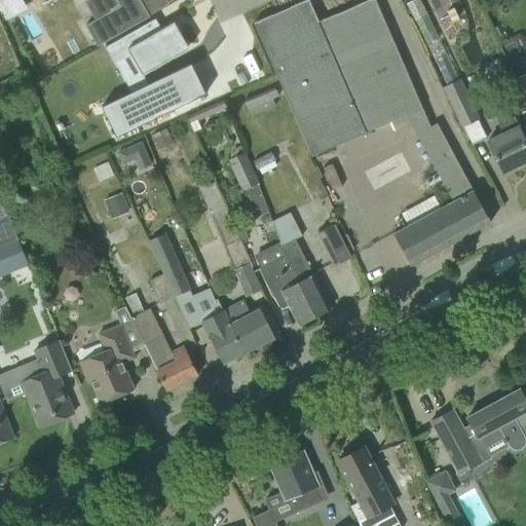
[(0,0),(0,8),(6,21),(16,14),(9,3),(13,0),(0,0)]
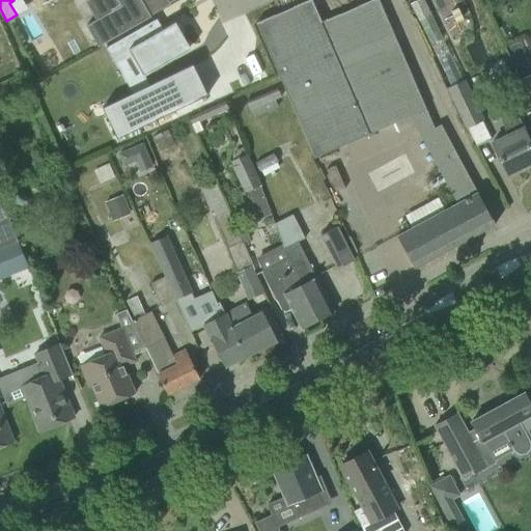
[(98,48),(150,17),(140,0),(116,0),(120,6),(86,26),(98,48)]
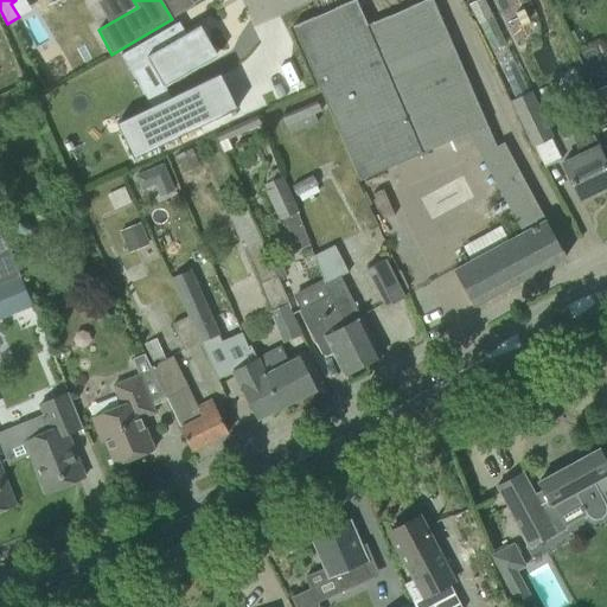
[(356,2),(293,29),(359,181),(468,133),(522,234),(453,270),(473,307),(566,257),(506,148),(497,152),(432,0),(415,0),(364,23),(356,2)]
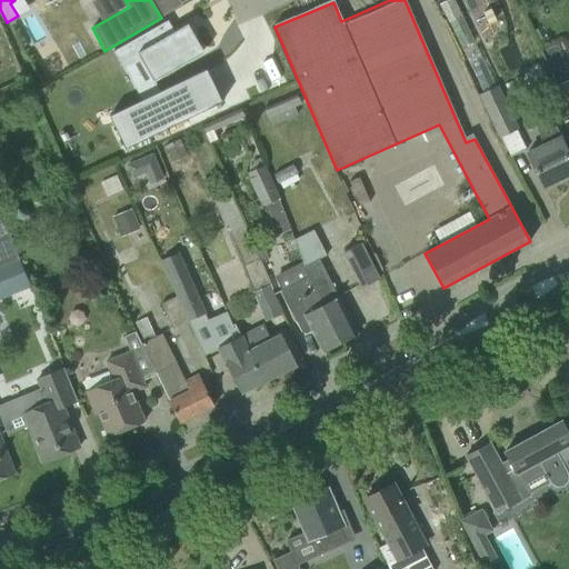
[(453,0),(446,0),(439,3),(449,22),(461,16),(453,0)]
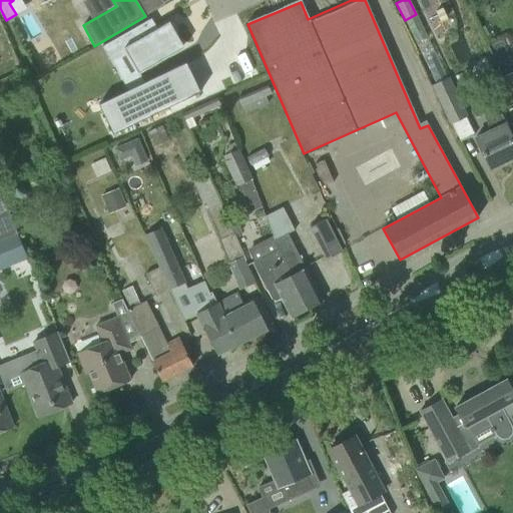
[(151,18),(101,46),(110,61),(125,52),(138,74),(180,50),(169,27),(159,32),(151,18)]
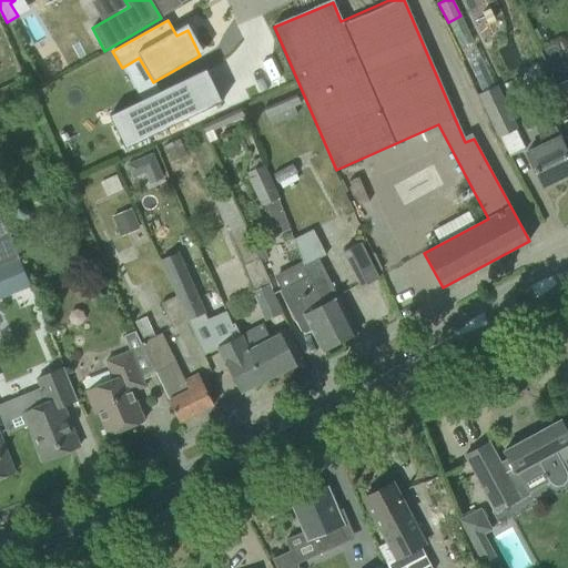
[(265,93),(292,83),(266,22),(226,39),(241,75),(255,69),(265,93)]
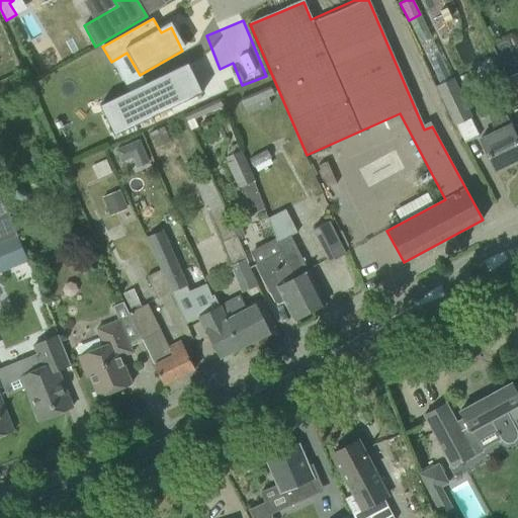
[(100,104),(114,134),(202,91),(188,62),(100,104)]
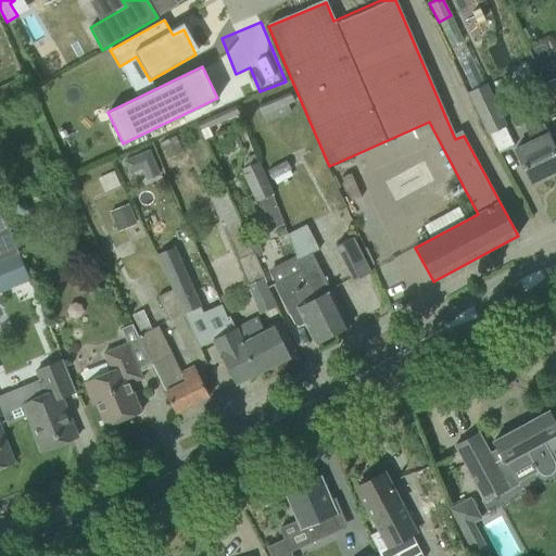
[(555,77),(544,84),(545,87),(555,111),(555,77)]
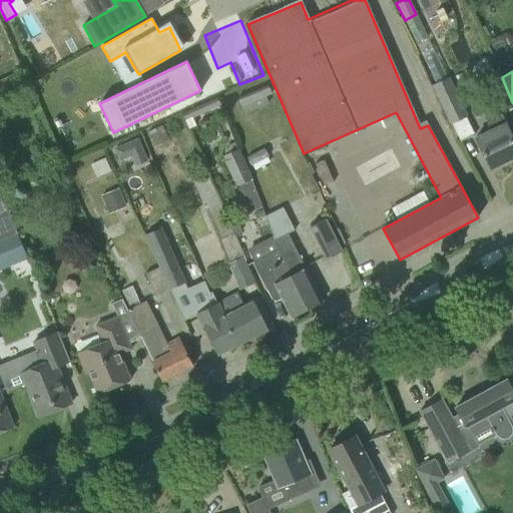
[(467,119),(448,79),(433,86),(452,126),(467,119)]
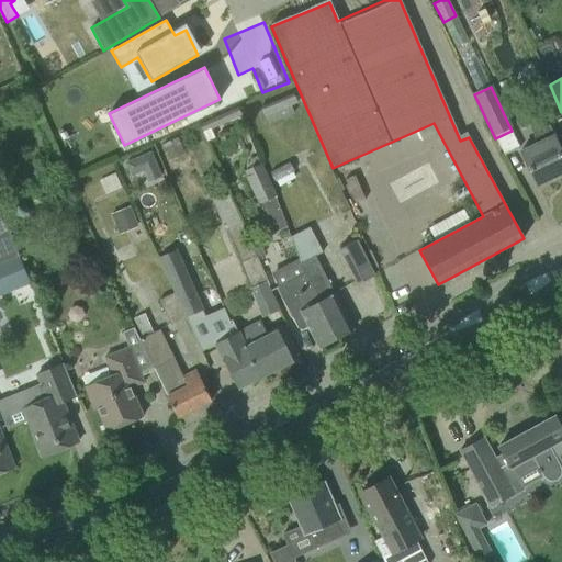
[(561,175),(561,153),(544,117),(529,125),(537,144),(530,147),(519,152),(537,187),(561,175)]
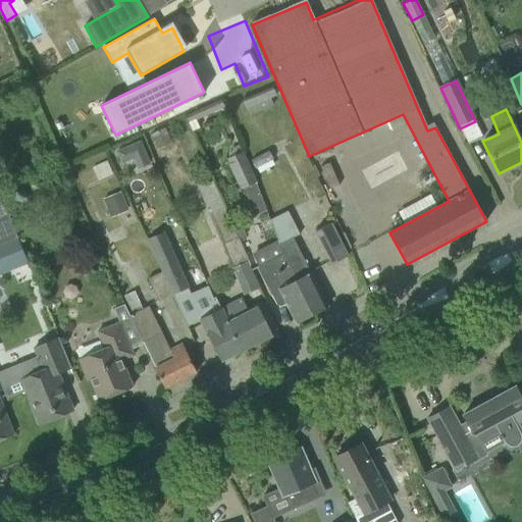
[(141,141),(116,151),(122,163),(146,153),(141,141)]
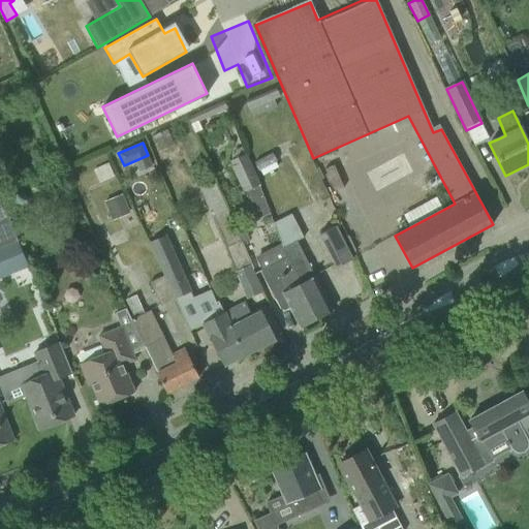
[(229,161),(256,219),(270,213),(257,186),(260,185),(244,149),(232,154),(235,159),(229,161)]
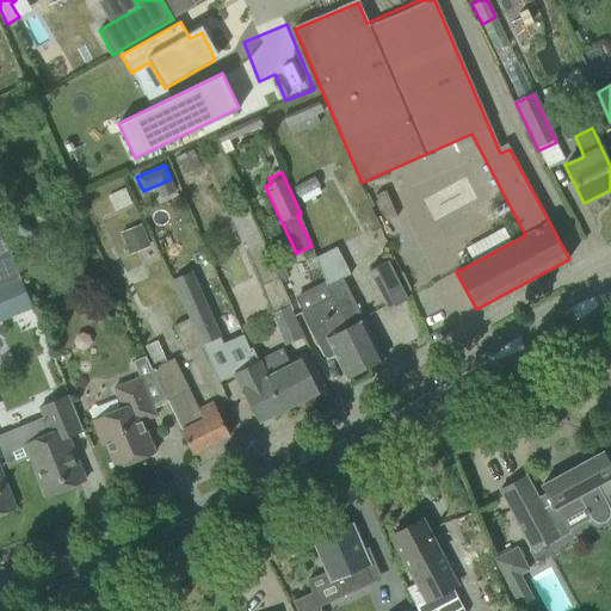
[(291,309),(273,267),(272,267),(248,207),(229,215),(257,285),(259,285),(285,346),(302,335),(289,312),(291,309)]
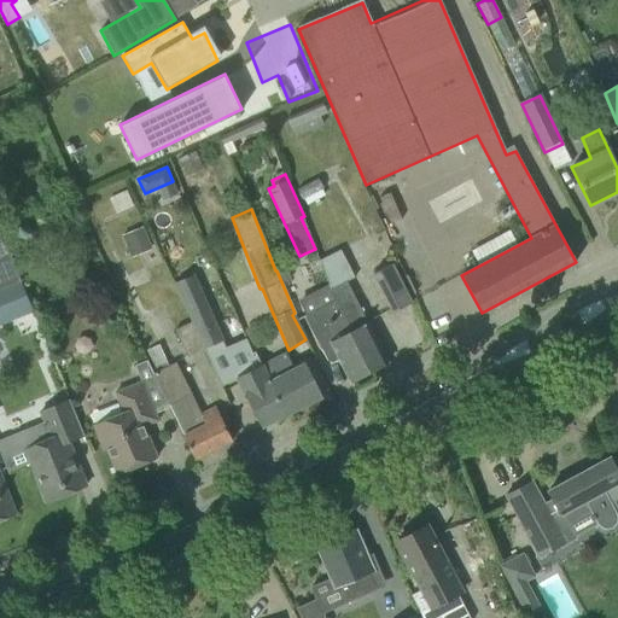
[(129,254),(152,244),(144,226),(121,235),(129,254)]
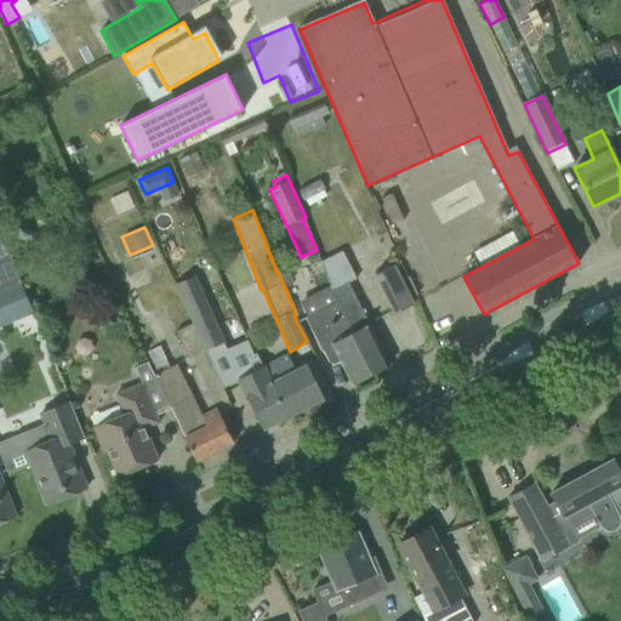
[(0,326),(35,313),(22,280),(20,281),(1,238),(0,238),(0,326)]
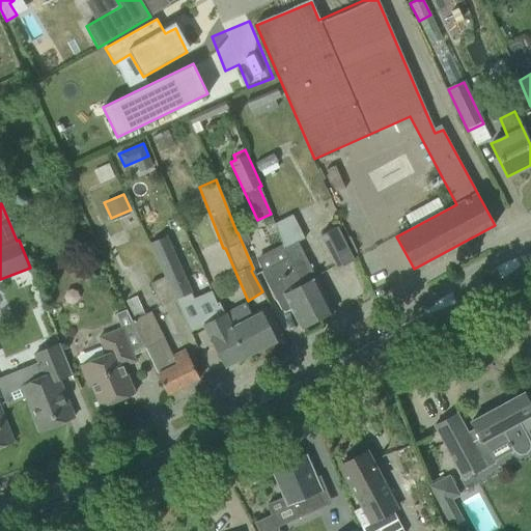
[(275,225),(284,249),(288,258),(260,273),(275,301),(276,301),(281,311),(285,312),(291,309),(301,328),(333,311),(300,248),(297,243),(304,240),(292,216),(275,225)]
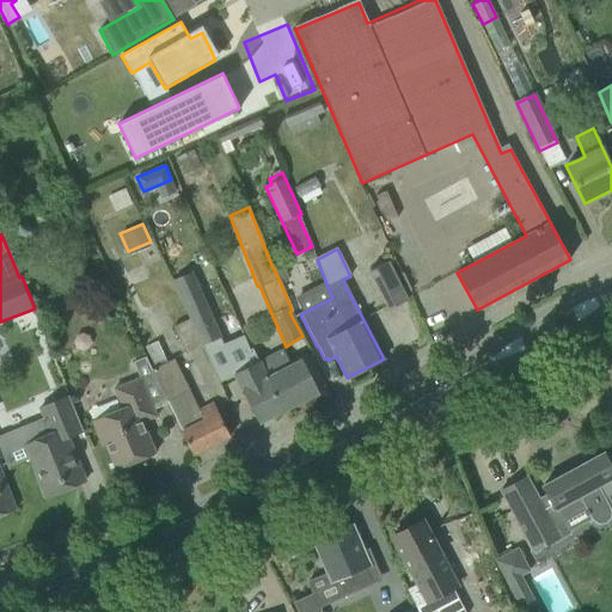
[(368,273),(389,310),(407,300),(387,264),(368,273)]
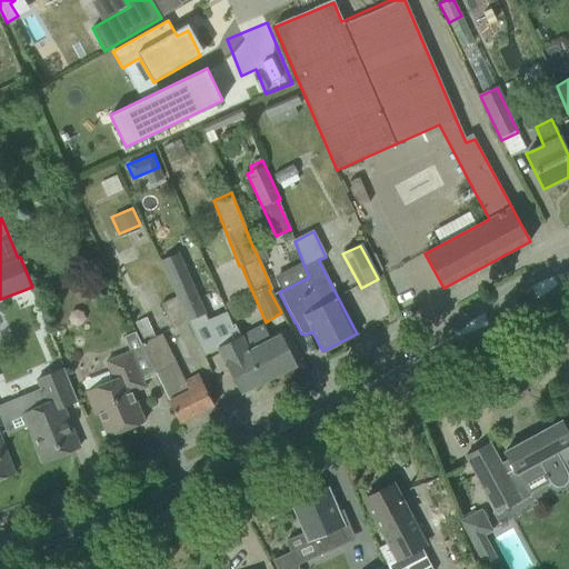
[(158,261),(176,298),(178,297),(190,322),(205,316),(176,253),(158,261)]
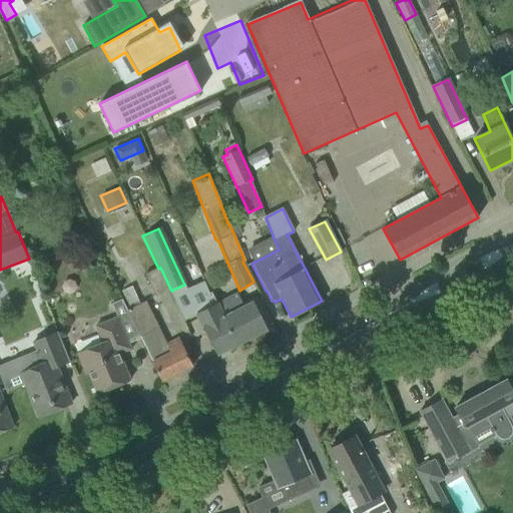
[(160,268),(158,269),(145,276),(156,298),(171,291),(160,268)]
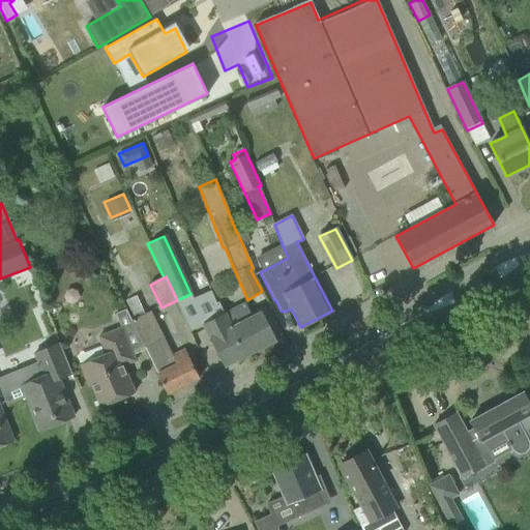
[(137,296),(125,301),(135,322),(131,325),(133,327),(143,348),(144,348),(157,376),(167,394),(199,378),(189,360),(185,351),(174,356),(172,357),(150,313),(145,316),(137,296)]
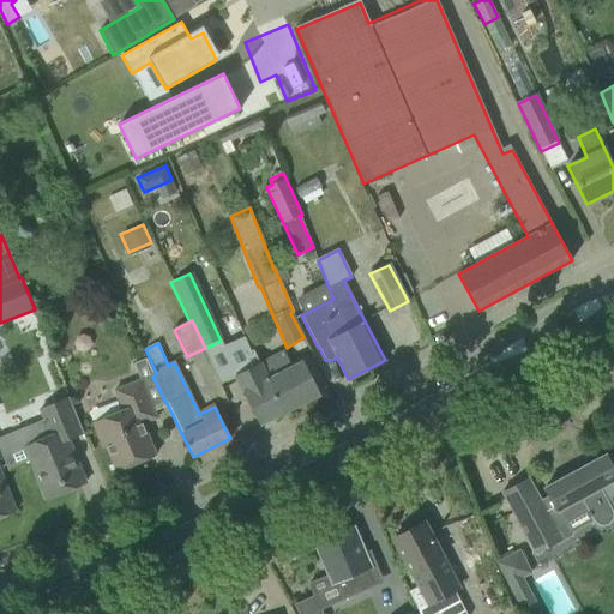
[(269,377),(262,363),(260,365),(253,349),(236,357),(244,373),(235,377),(259,425),(284,411),(268,378),(269,377)]
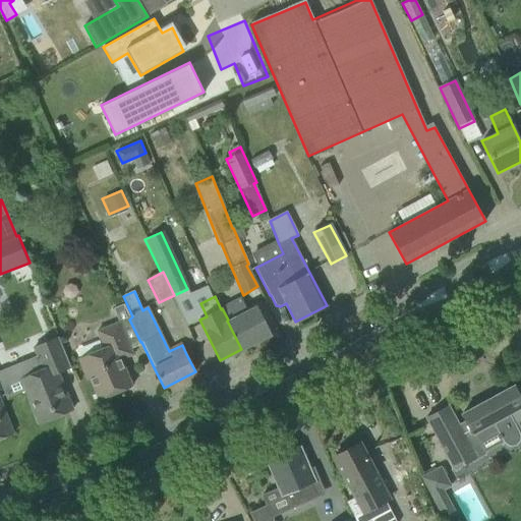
[(231,305),(222,308),(228,320),(227,321),(241,349),(272,334),(257,306),(247,311),(241,299),(231,305)]
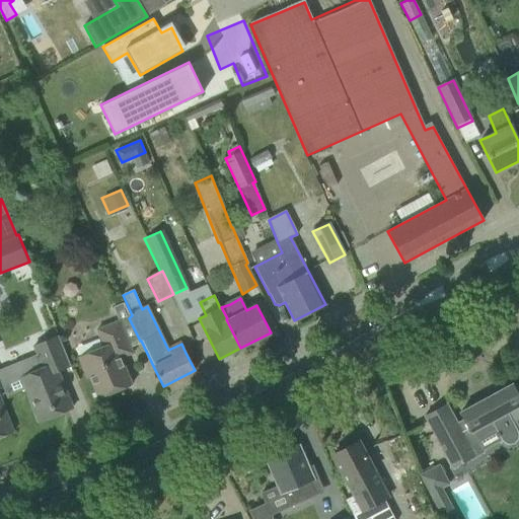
[(130,320),(129,318),(123,304),(114,308),(119,319),(97,327),(105,346),(78,357),(86,377),(89,376),(97,398),(132,384),(119,352),(130,348),(121,324),(130,320)]
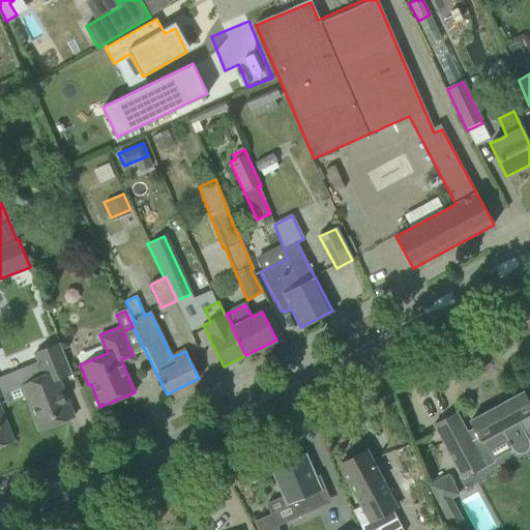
[(17,376),(21,386),(39,431),(74,416),(69,405),(61,386),(58,378),(72,372),(60,342),(34,352),(39,365),(34,363),(19,370),(17,376)]
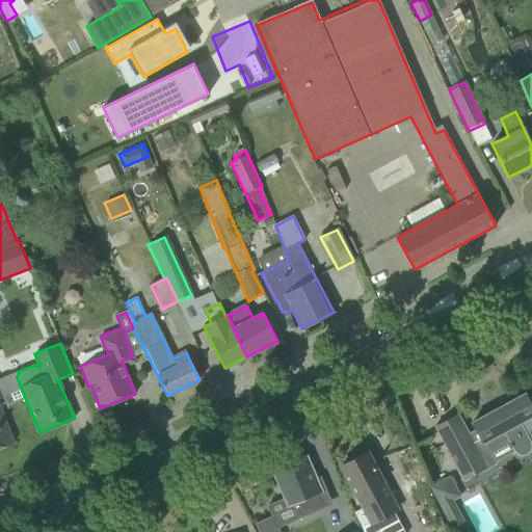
[(476,430),(468,434),(457,415),(435,426),(466,481),(514,455),(517,457),(522,458),(527,456),(530,453),(531,450),(531,446),(530,444),(531,442),(531,395),(527,398),(525,394),(472,423),(476,430)]
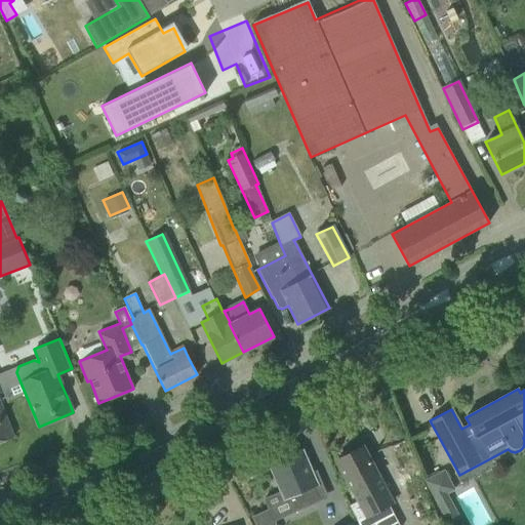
[(0,442),(13,437),(6,418),(0,402),(0,442)]
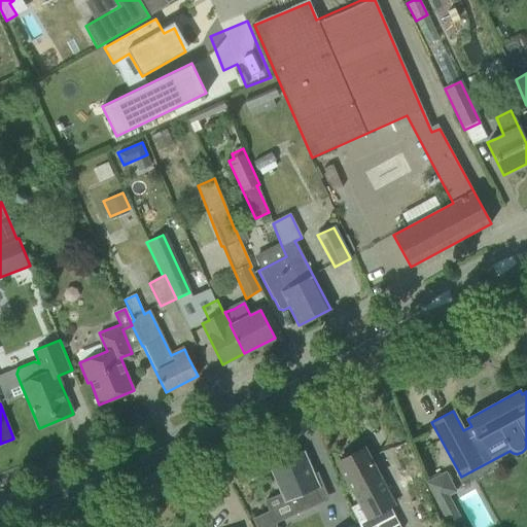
[(363,448),(338,462),(347,480),(359,502),(350,507),(358,524),(359,526),(397,526),(388,510),(392,507),(378,480),(380,479),(373,466),(363,448)]
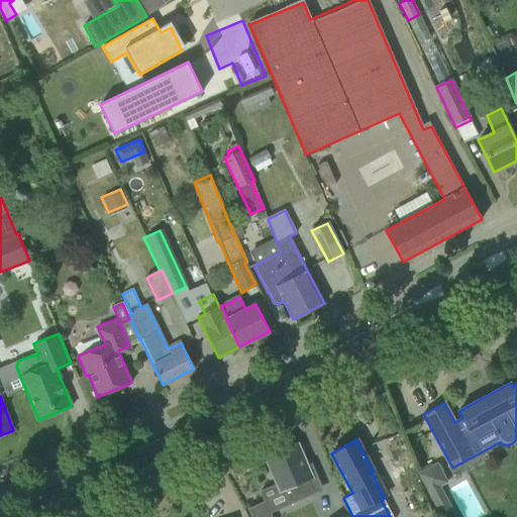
[(302,495),(303,497),(316,492),(311,480),(314,479),(313,476),(299,442),(263,457),(277,491),(278,494),(285,491),(289,500),(302,495)]
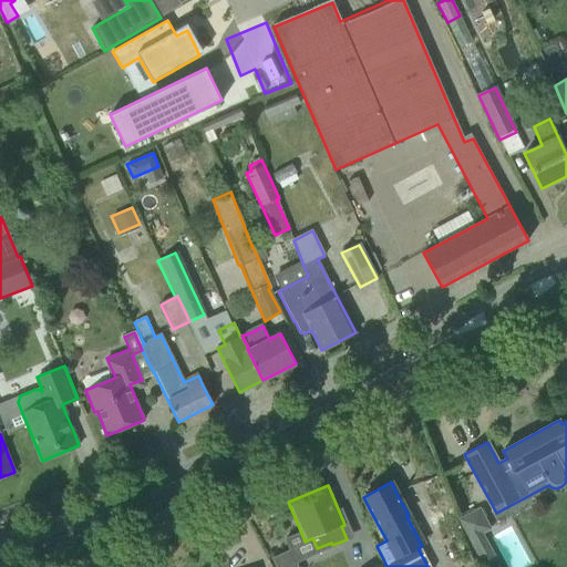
[(490,529),(480,508),(460,519),(470,539),(484,565),(496,558),(483,533),(490,529)]
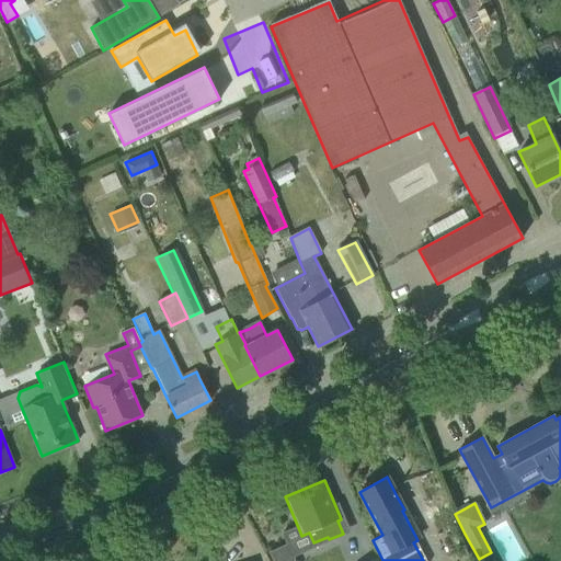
[(294,560),(287,544),(268,552),(272,560),(294,560)]
